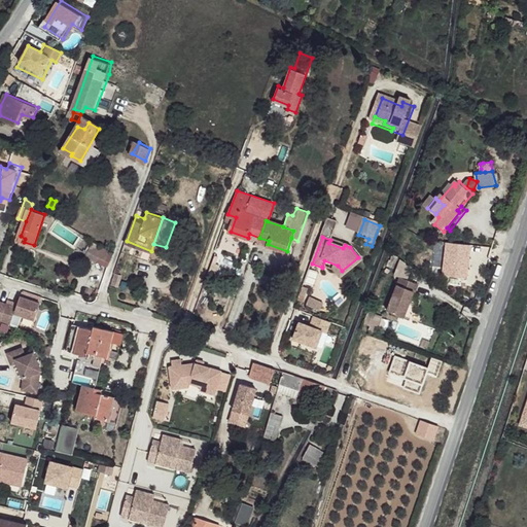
[(330,240),(328,243),(343,248),(345,245),(330,240)]
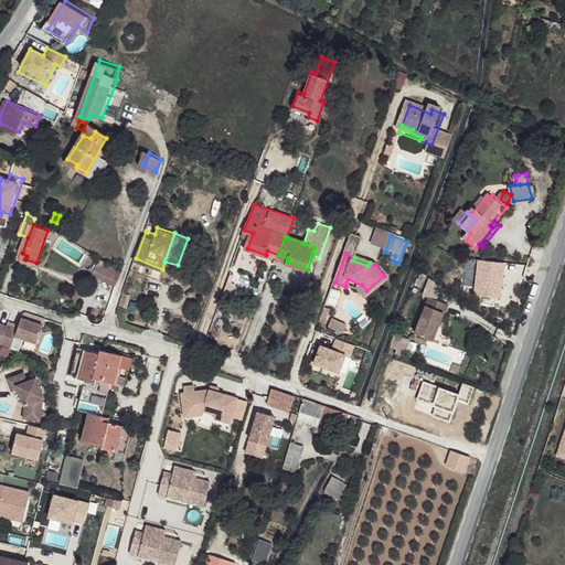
[(113,268),(99,262),(95,274),(107,279),(113,268)]
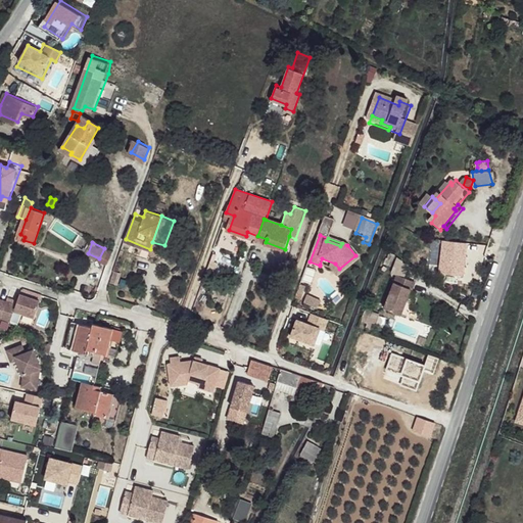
[(360,260),(355,255),(339,269),(335,264),(322,258),(320,265),(331,269),(337,278),(360,260)]
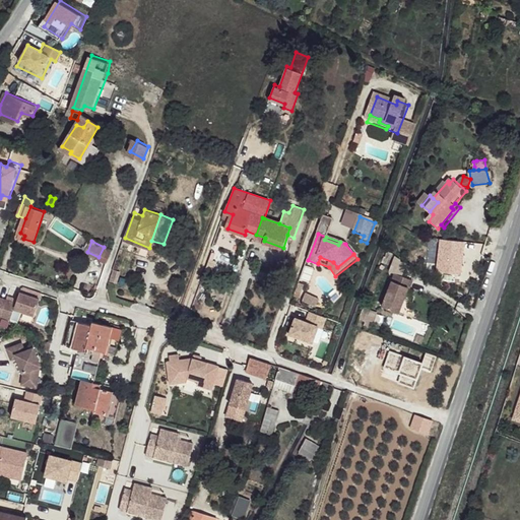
[(395,272),(383,306),(399,312),(408,287),(409,287),(413,279),(395,272)]
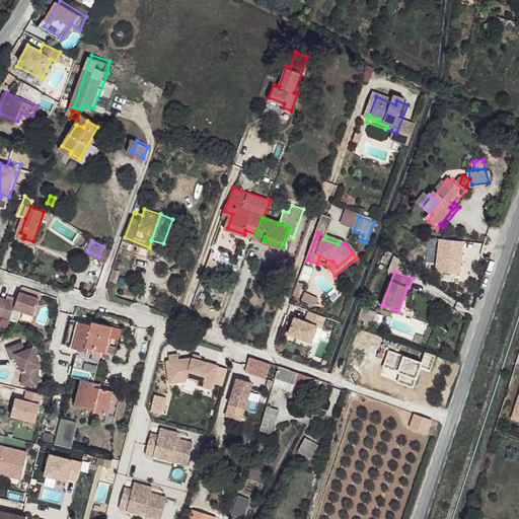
[(0,319),(8,322),(12,312),(31,318),(36,302),(18,295),(14,306),(0,300),(0,319)]
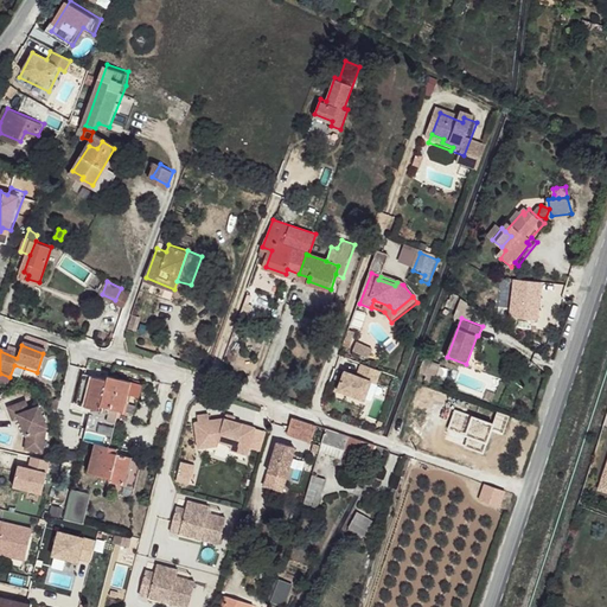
[(83,375),(75,404),(90,408),(88,413),(81,439),(94,442),(108,446),(117,411),(122,411),(129,381),(107,375),(106,379),(84,375),(83,375)]
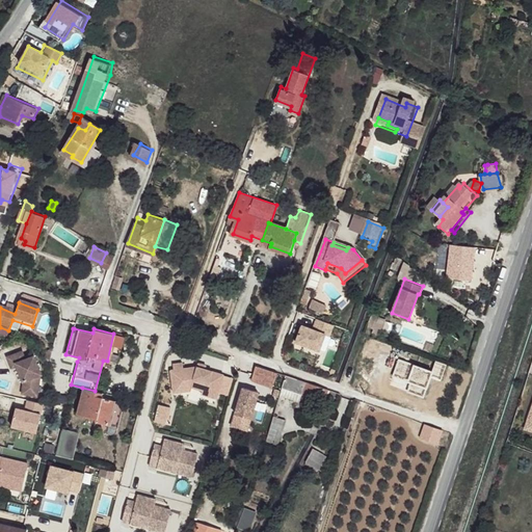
[(113,334),(107,361),(115,363),(123,337),(113,334)]
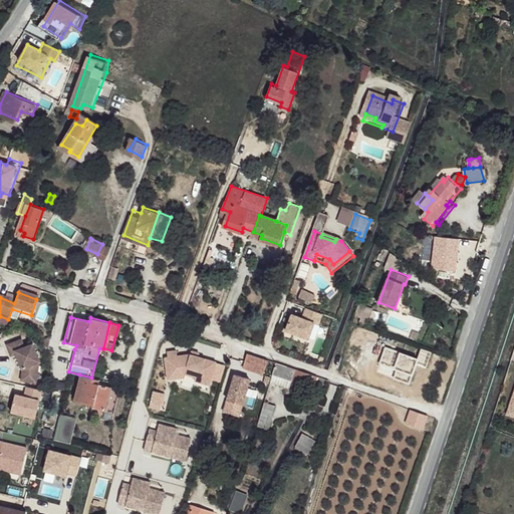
[(16,343),(5,347),(10,358),(15,355),(21,370),(22,370),(21,382),(35,384),(37,364),(38,364),(31,346),(23,349),(18,351),(16,343)]
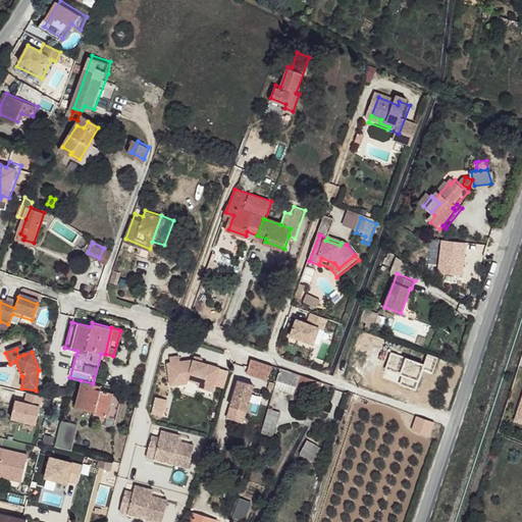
[(250,359),(247,370),(255,373),(260,362),(250,359)]
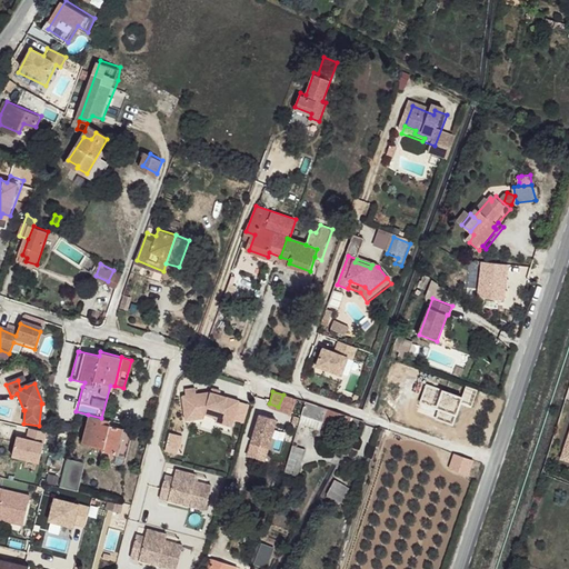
[(278,407),(278,410),(289,415),(295,399),(283,395),(278,407)]
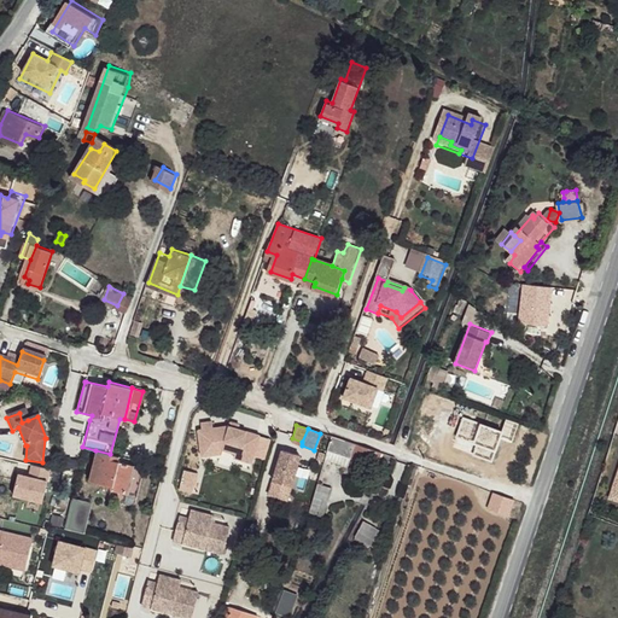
[(331,436),(327,452),(348,459),(350,458),(373,466),(378,453),(331,436)]
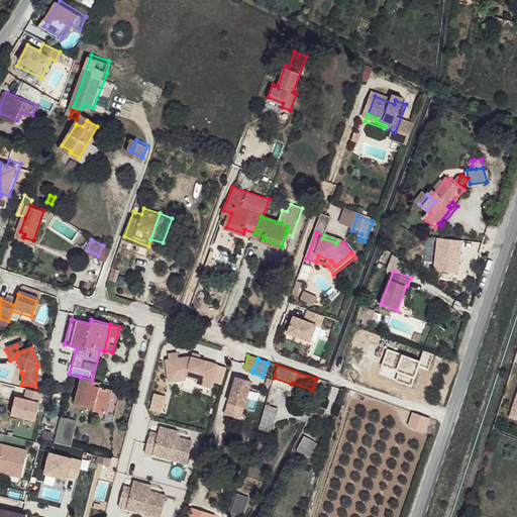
[(80,377),(73,402),(91,406),(90,409),(103,413),(110,390),(111,385),(92,380),(80,377)]
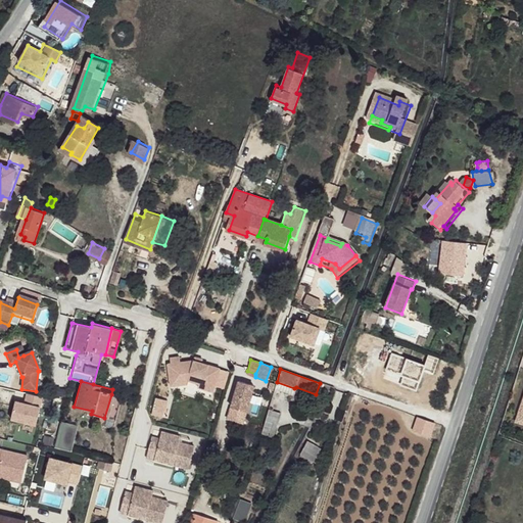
[(237,382),(225,421),(242,426),(254,387),(237,382)]
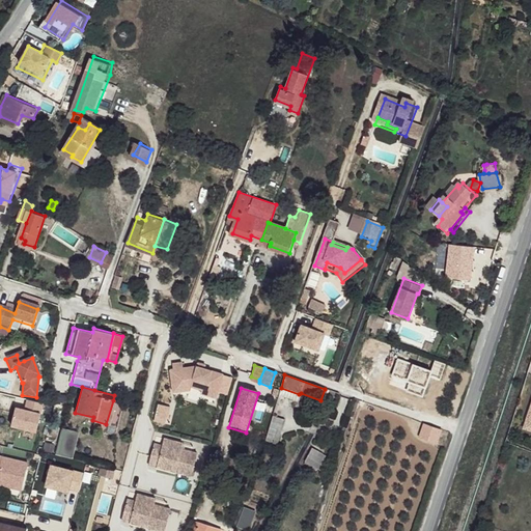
[(0,400),(0,415),(46,427),(50,413),(0,400)]
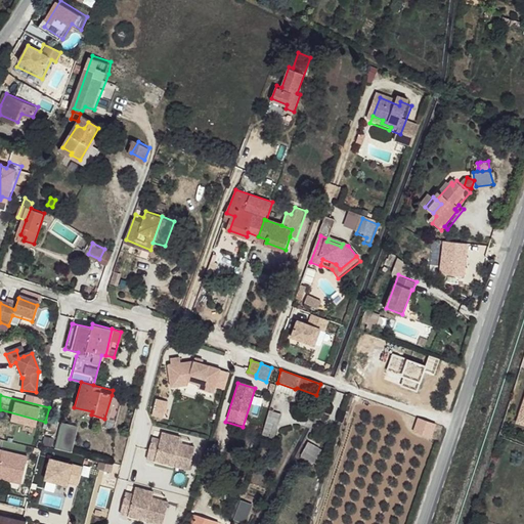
[(91,415),(89,423),(112,429),(121,398),(112,395),(104,419),(91,415)]
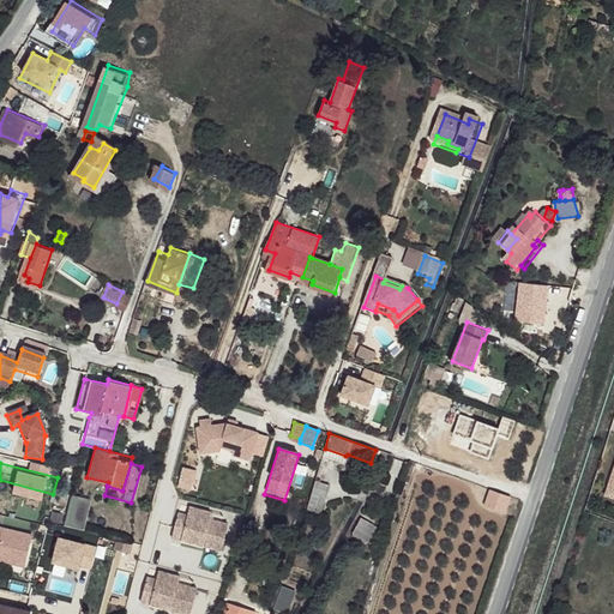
[(315,480),(307,510),(312,511),(313,507),(317,509),(321,495),(326,497),(330,485),(315,480)]
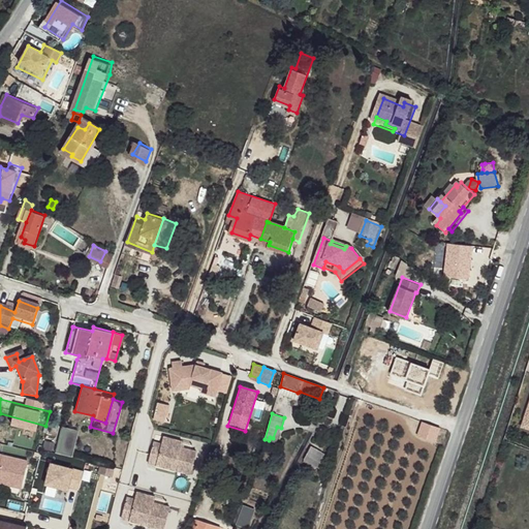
[(422,423),(416,437),(434,443),(439,429),(422,423)]
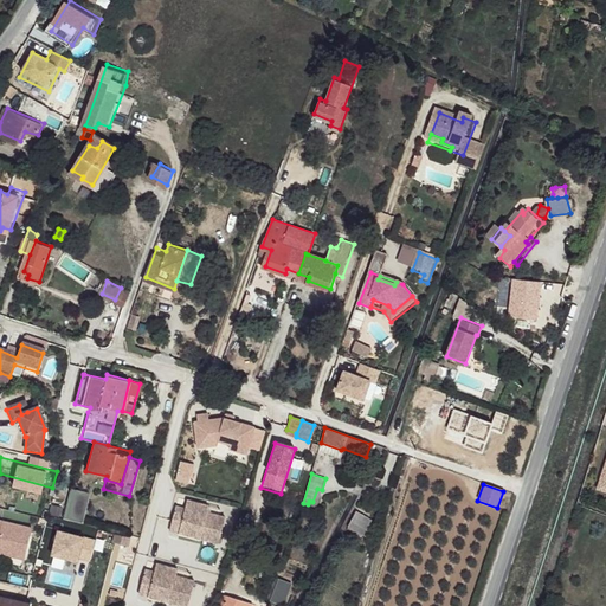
[(69,489),(62,516),(81,521),(88,495),(69,489)]
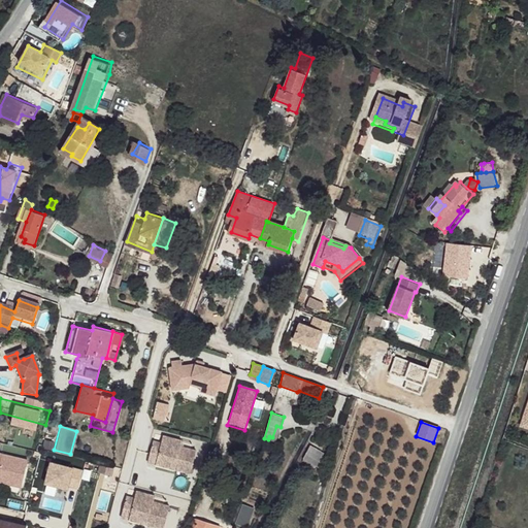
[(152,442),(146,463),(189,474),(194,452),(188,451),(178,448),(179,442),(162,437),(160,444),(152,442)]
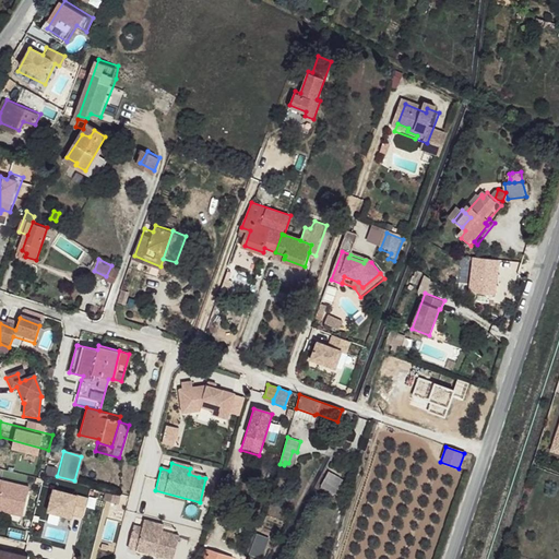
[(201,471),(190,468),(189,474),(199,477),(201,471)]
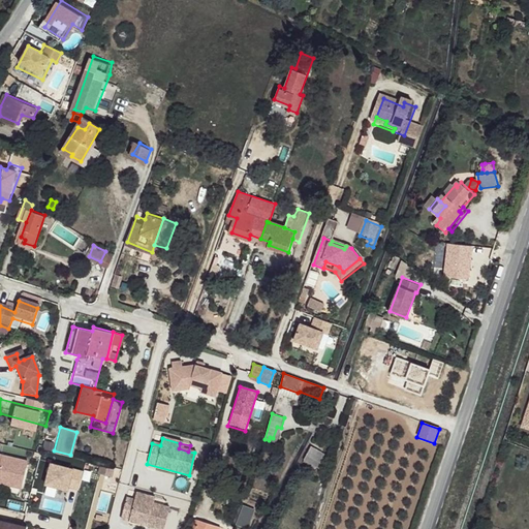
[(310,444),(303,460),(322,470),(329,455),(310,444)]
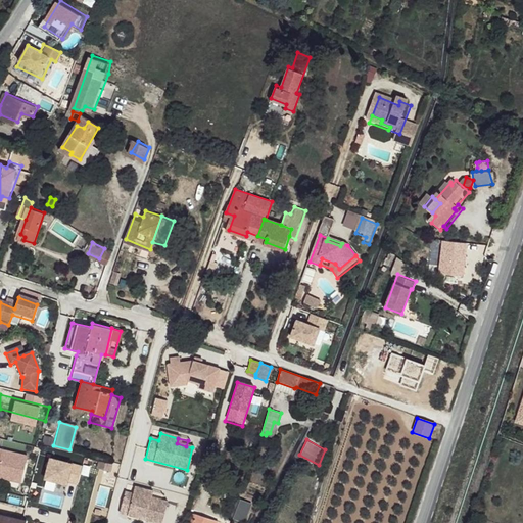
[(85,469),(111,470),(112,459),(85,457),(85,469)]
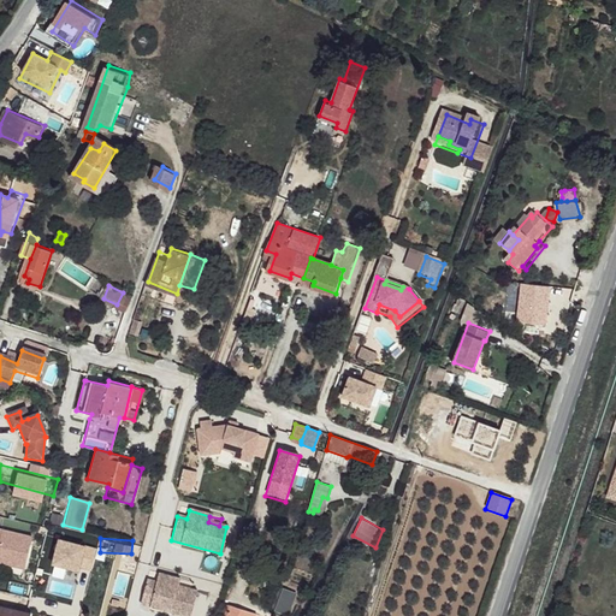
[(146,580),(140,604),(184,615),(189,615),(196,591),(189,590),(177,586),(179,580),(158,574),(155,582),(146,580)]
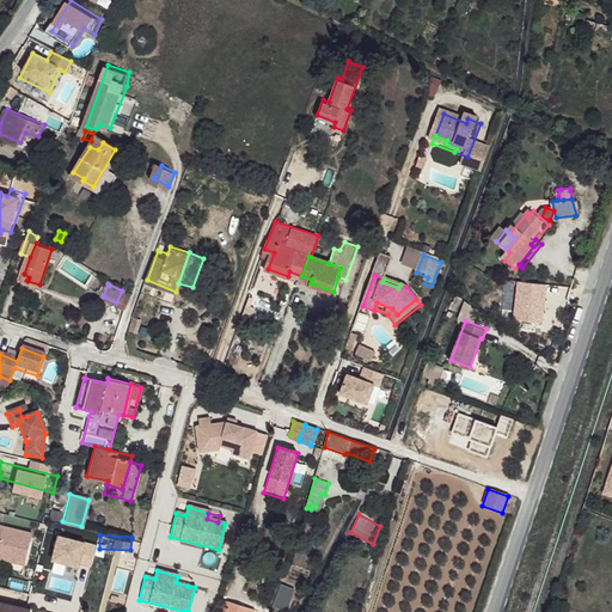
[(189,579),(178,576),(176,582),(188,586),(189,579)]
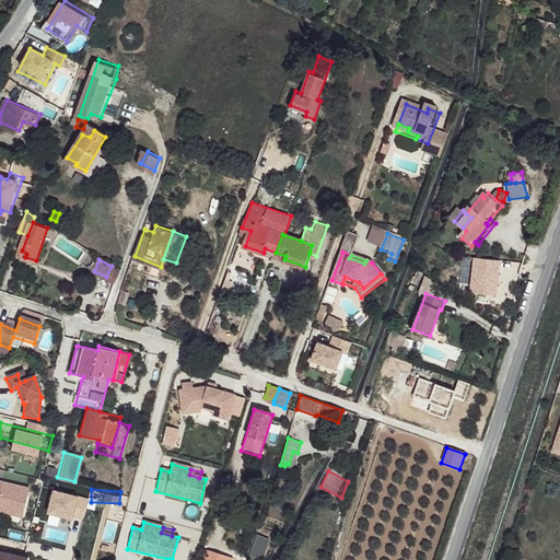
[(255,535),(246,556),(257,559),(261,559),(269,540),(255,535)]
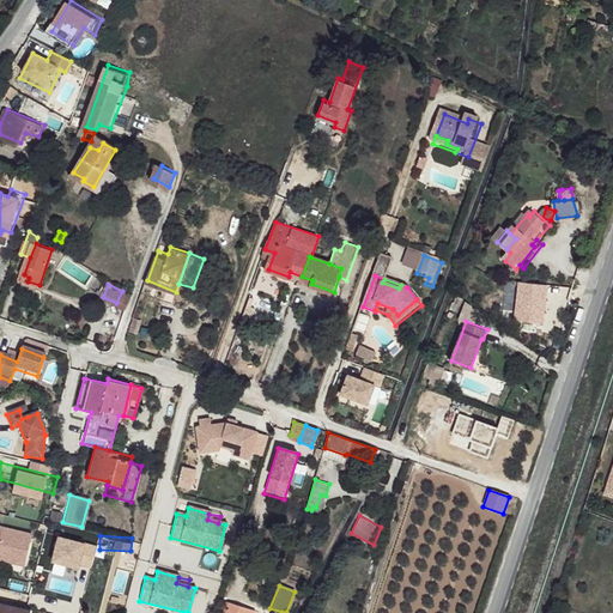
[(0,612),(30,612),(31,611),(25,610),(0,602),(0,612)]
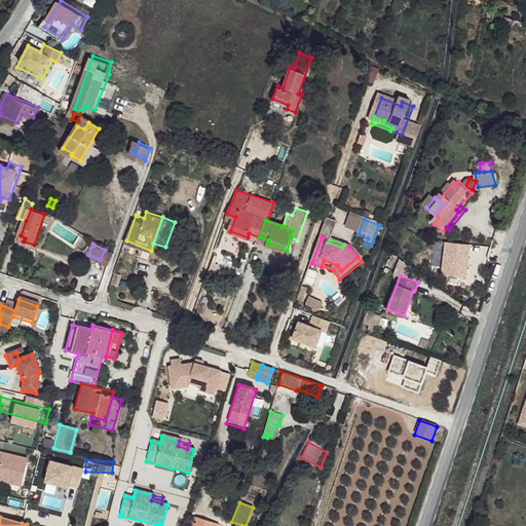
[(196,517),(192,525),(218,525),(219,525),(196,517)]
